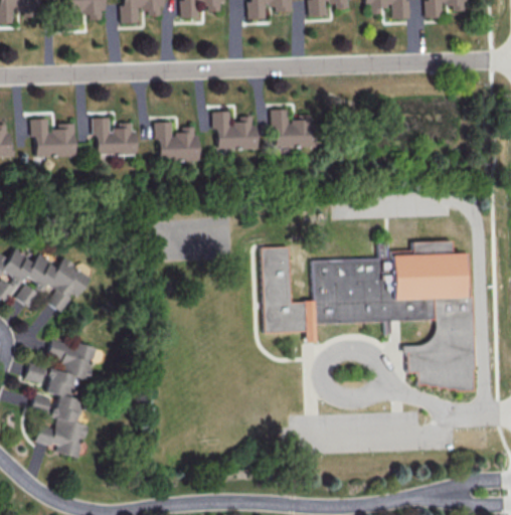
[(1,0),(41,0),(41,8),(37,8),(38,17),(26,18),(26,13),(19,13),(19,10),(16,10),(17,24),(0,24),(0,7),(2,7),(1,0)]
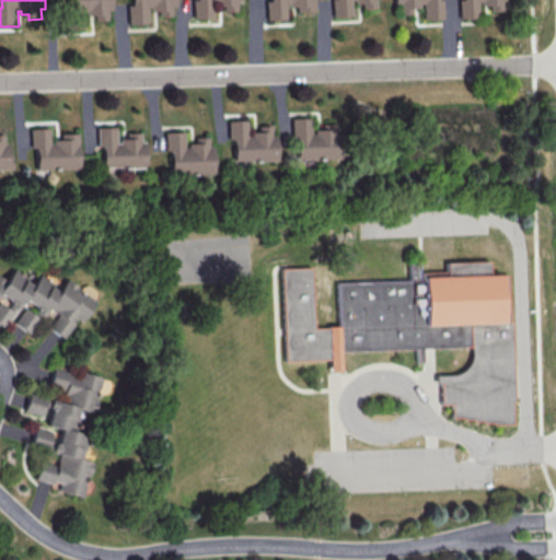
[(73,0),(116,0),(117,12),(113,12),(113,22),(101,23),(101,18),(92,18),(92,14),(90,14),(90,31),(71,31),(70,12),(74,11),(73,0)]
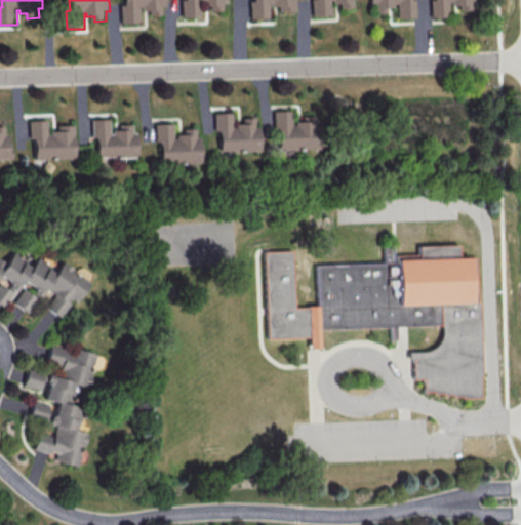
[(128,0),(168,0),(169,8),(165,8),(165,17),(154,17),(154,12),(147,12),(146,9),(144,9),(144,25),(126,25),(125,7),(129,7),(128,0)]
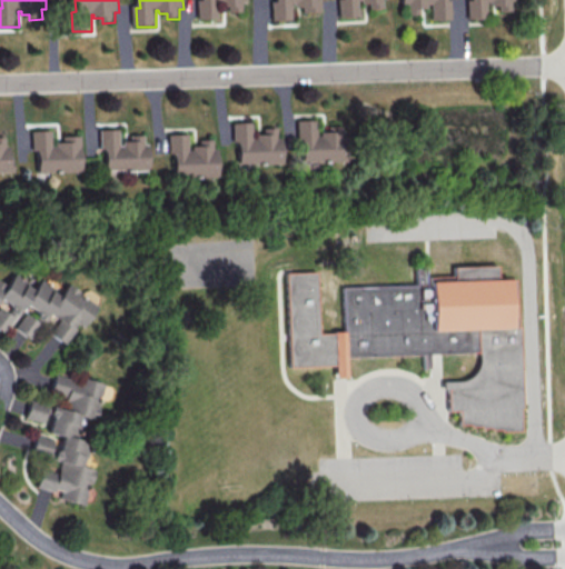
[(205,0),(249,0),(249,2),(245,3),(246,12),(233,13),(233,8),(225,8),(225,5),(221,5),(222,21),(202,21),(201,2),(206,1),(205,0)]
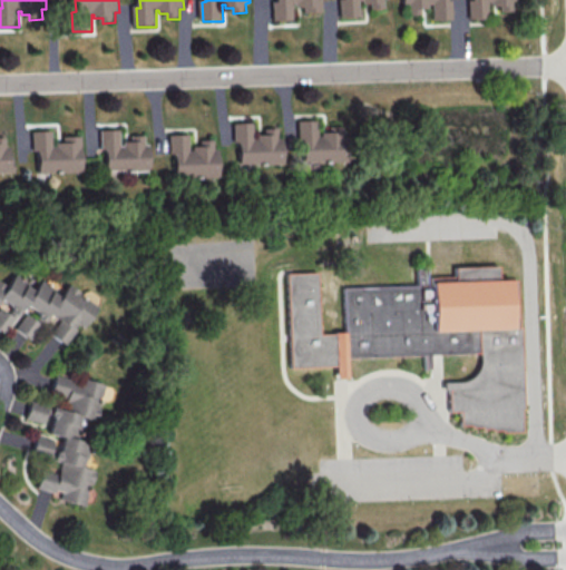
[(280,0),(323,0),(324,13),(308,15),(308,9),(300,9),(299,6),(296,6),(296,21),(277,22),(276,2),(281,2),(280,0)]
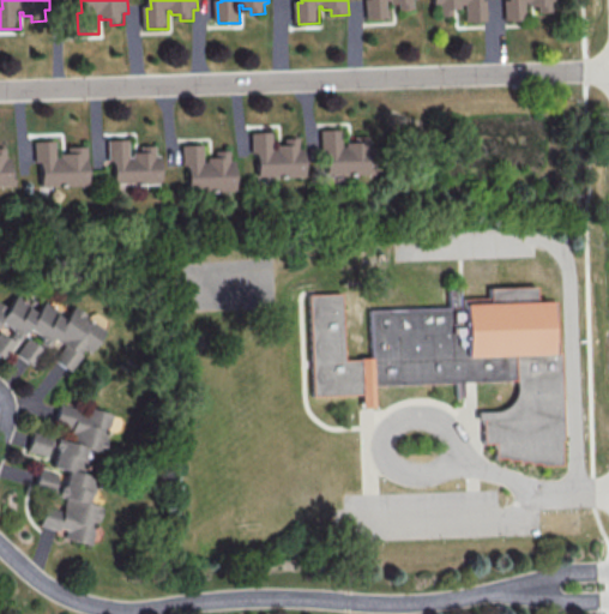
[(416,0),(417,11),(403,11),(403,5),(395,5),(395,1),(391,1),(392,19),(371,20),(371,0),(416,0)]
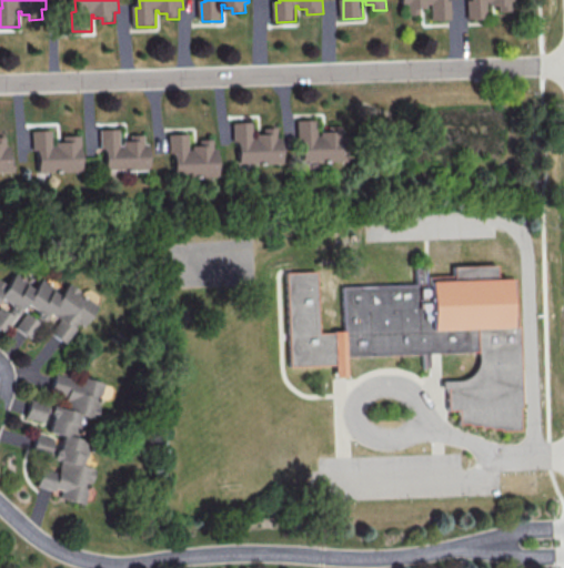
[(449,0),(405,0),(406,6),(411,6),(411,16),(424,16),(424,10),(432,9),(432,6),(434,6),(435,22),(454,21),(454,1),(450,2),(449,0)]
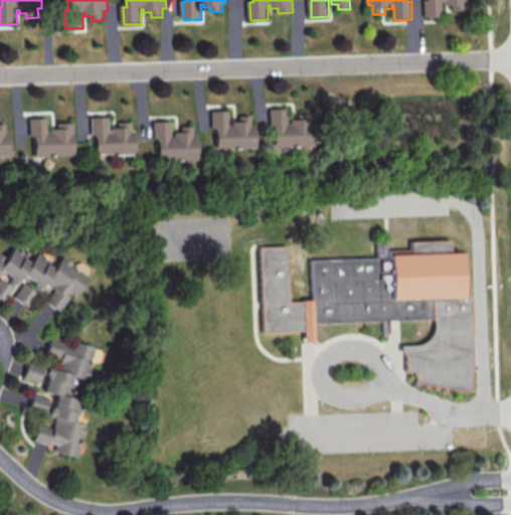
[(430,0),(469,0),(470,2),(466,2),(466,11),(455,12),(455,7),(447,7),(447,4),(445,4),(445,18),(428,19),(427,1),(431,1),(430,0)]
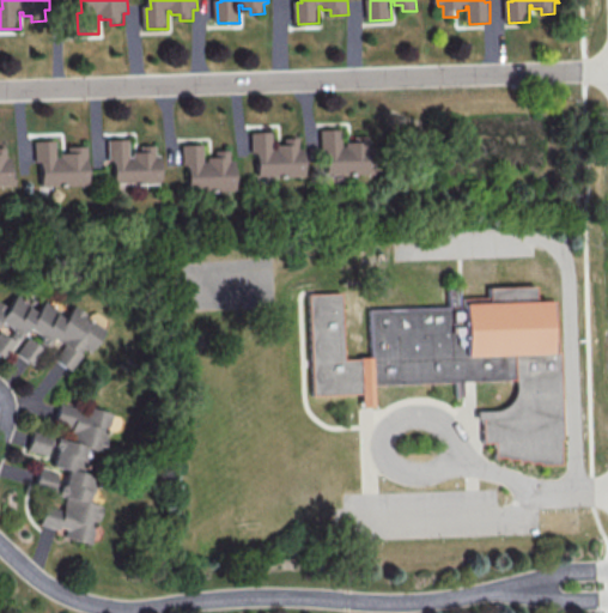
[(332,176),(350,176),(350,178),(380,177),(378,149),(374,149),(374,138),(359,139),(359,145),(351,145),(351,149),(348,149),(347,131),(327,132),(327,153),(332,153),(332,176)]
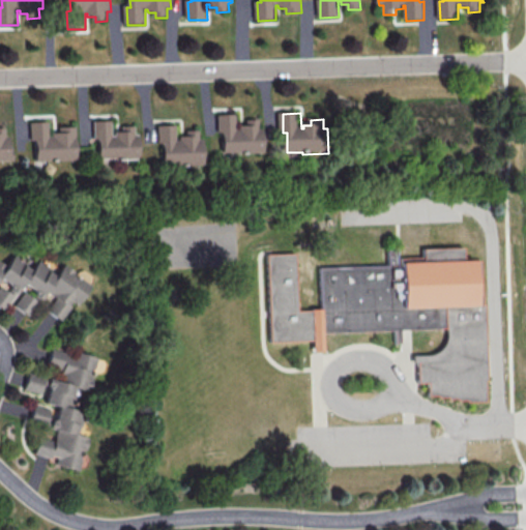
[(227,153),(242,153),(242,155),(268,154),(267,129),(263,129),(263,120),(251,120),(251,125),(243,126),(243,129),(241,129),(240,114),(223,115),(223,133),(227,133),(227,153)]
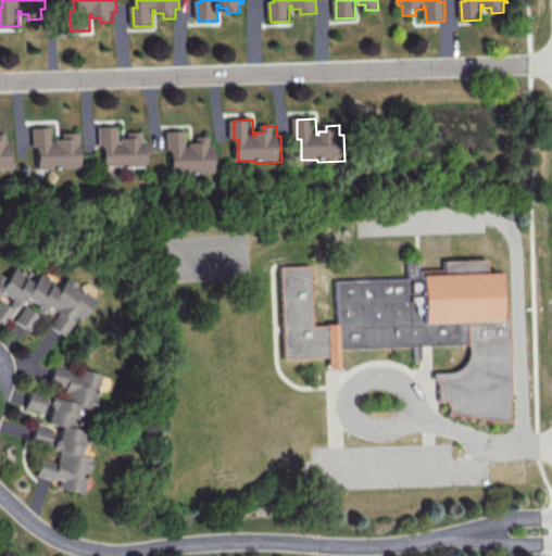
[(41,169),(57,169),(57,172),(84,171),(83,144),(78,144),(78,135),(65,135),(65,140),(58,140),(58,144),(55,144),(54,128),(36,129),(36,148),(40,148),(41,169)]
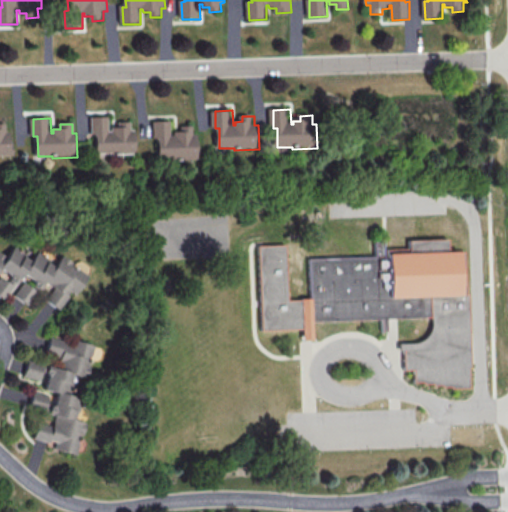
[(99,156),(113,155),(113,157),(138,157),(137,132),(133,133),(133,124),(121,124),(121,129),(114,129),(114,132),(112,132),(111,118),(94,118),(94,136),(98,136),(99,156)]
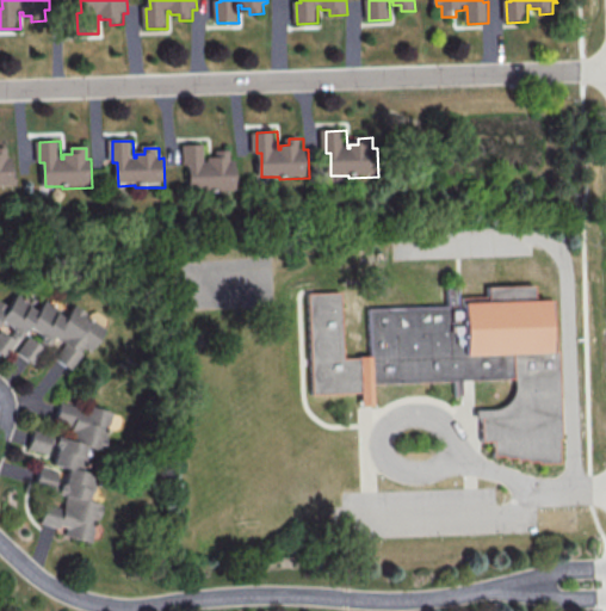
[(192,191),(210,190),(210,192),(240,191),(239,162),(234,162),(234,152),(220,153),(220,159),(211,159),(211,162),(209,162),(208,146),(187,146),(187,167),(192,167),(192,191)]
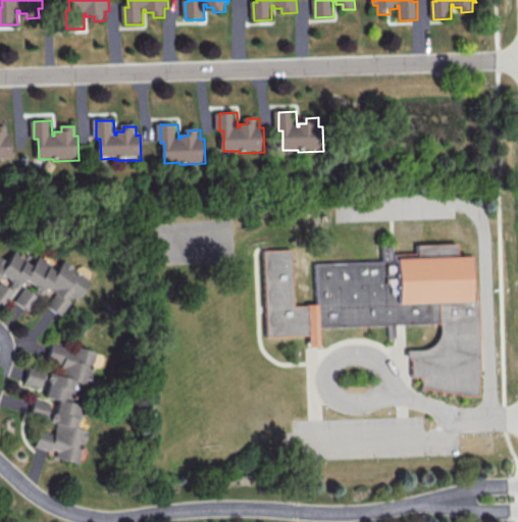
[(0,160),(13,160),(12,136),(8,136),(8,126),(0,126),(0,160)]
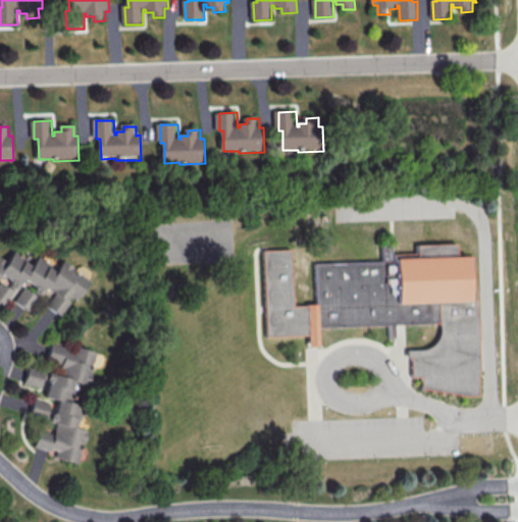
[(264,251),(270,251),(292,250),(295,306),(317,305),(315,264),(335,263),(383,261),(382,248),(394,247),(394,259),(396,259),(398,259),(398,254),(416,253),(416,245),(455,244),(456,258),(475,257),(477,301),(479,301),(482,376),(479,377),(479,395),(460,396),(460,394),(451,394),(451,393),(442,393),(441,390),(432,392),(431,389),(422,389),(422,378),(412,378),(411,359),(407,359),(407,356),(407,352),(420,351),(427,350),(434,346),(438,341),(441,333),(439,323),(394,325),(394,333),(394,340),(390,340),(390,325),(318,328),(319,347),(313,348),(308,348),(307,335),(267,337),(266,310),(264,251)]
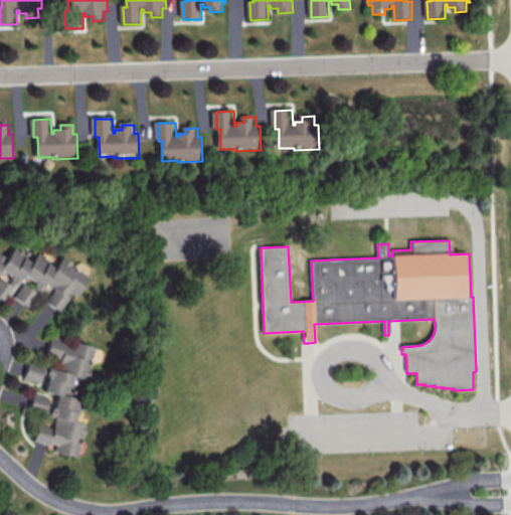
[(0,271),(2,269),(13,278),(11,283),(2,280),(0,281),(0,291),(5,292),(8,293),(10,294),(24,276),(41,290),(47,283),(55,290),(46,300),(60,312),(90,278),(64,256),(55,267),(38,253),(32,262),(15,247),(10,253),(0,250),(0,271)]
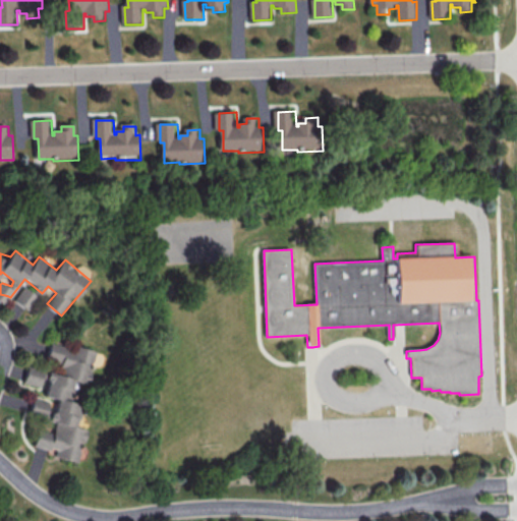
[(16,301),(31,308),(38,294),(23,287),(16,301)]
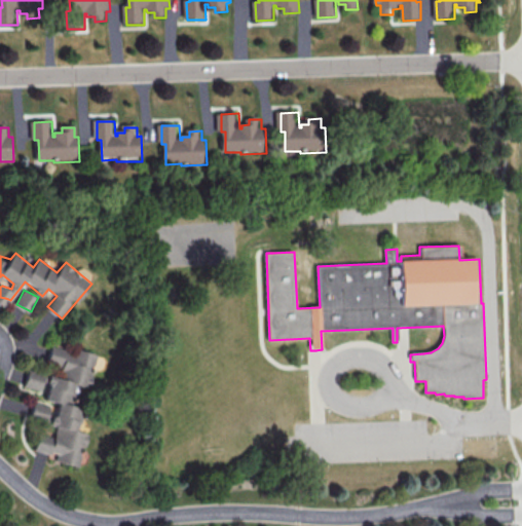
[(81,466),(87,433),(79,430),(83,410),(75,406),(80,398),(73,395),(75,384),(90,387),(95,368),(105,370),(108,357),(52,345),(48,363),(64,366),(62,377),(29,371),(26,386),(40,389),(46,398),(35,402),(32,414),(57,428),(56,437),(39,434),(36,450),(58,454),(57,460),(81,466)]
